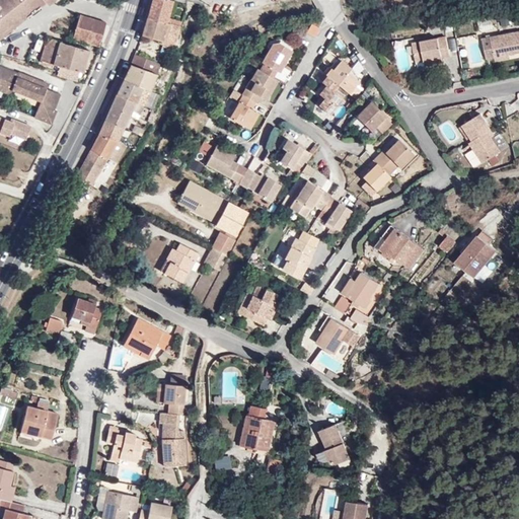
[(0,0),(0,36),(46,0),(48,3),(52,0),(0,0)]
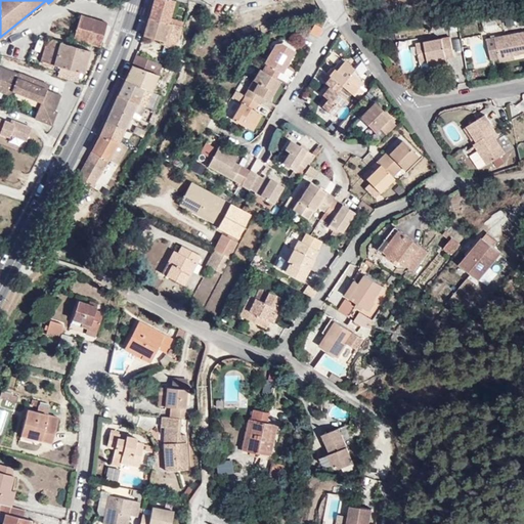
[(176,3),(176,0),(154,0),(150,13),(173,20),(179,4),(176,3)]
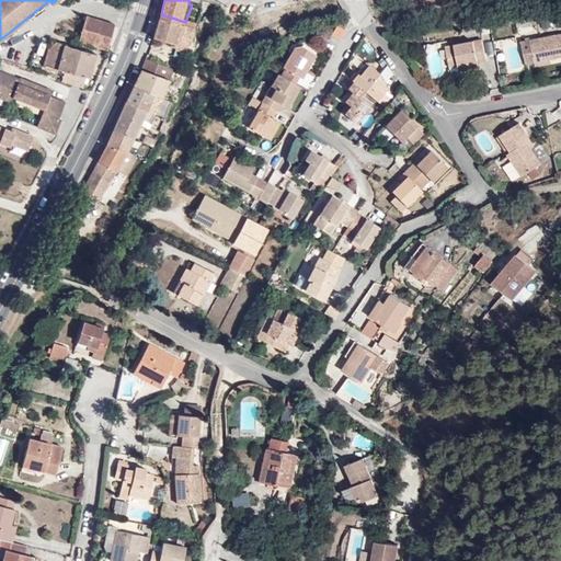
[(116,23),(89,14),(80,39),(107,49),(116,23)]
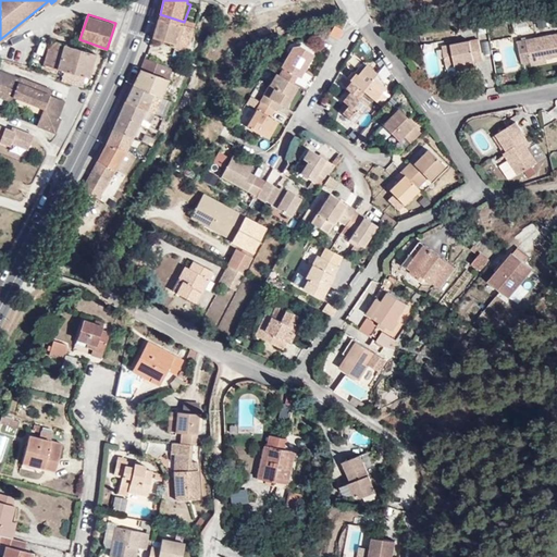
[(175,40),(184,22),(160,14),(155,29),(153,33),(175,40)]
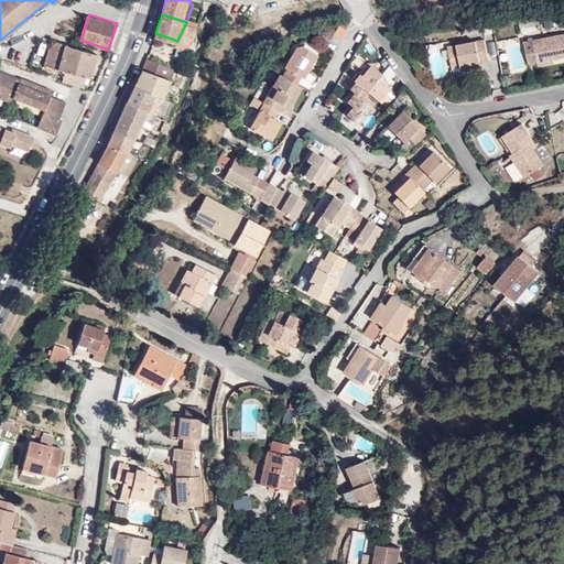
[(197,25),(186,22),(177,41),(191,45),(197,25)]
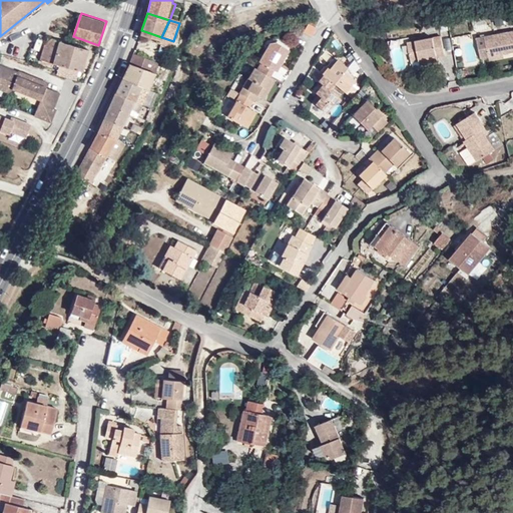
[(449,21),(425,26),(426,29),(442,26),(443,32),(451,30),(449,21)]
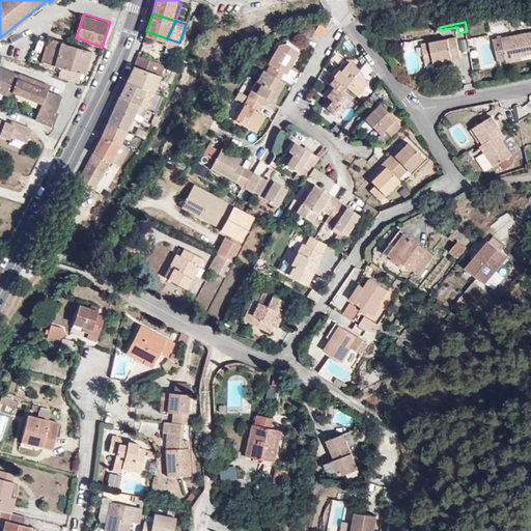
[(316,23),(311,30),(319,34),(324,27),(316,23)]
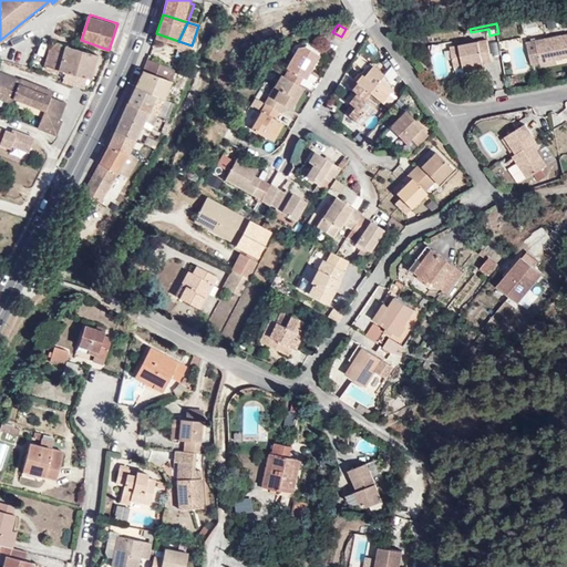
[(558,60),(566,57),(566,33),(538,41),(543,63),(558,60)]
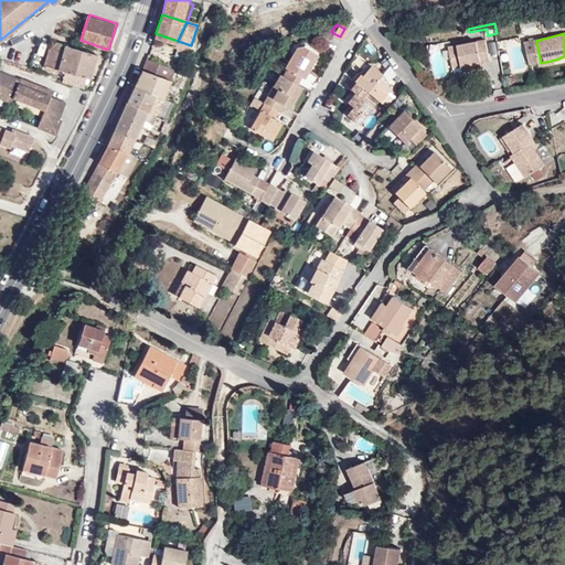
[(43,62),(48,64),(56,39),(53,38),(43,62)]
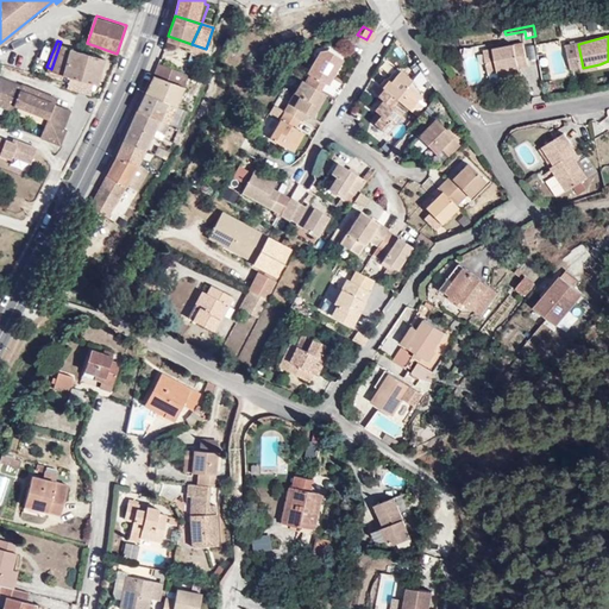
[(71,75),(69,80),(68,85),(89,93),(94,83),(96,83),(106,58),(61,42),(51,69),(71,75)]
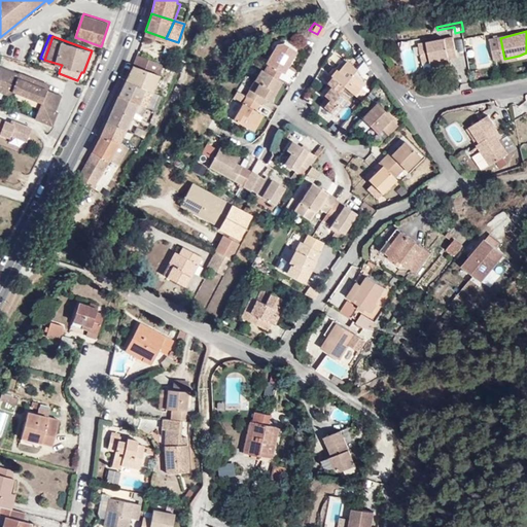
[(466,54),(473,54),(475,68),(488,67),(487,36),(465,37),(466,54)]
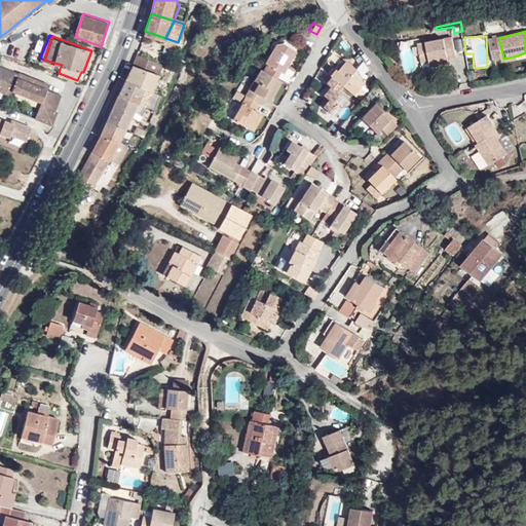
[(418,44),(421,64),(431,62),(449,60),(457,58),(454,38),(418,44)]
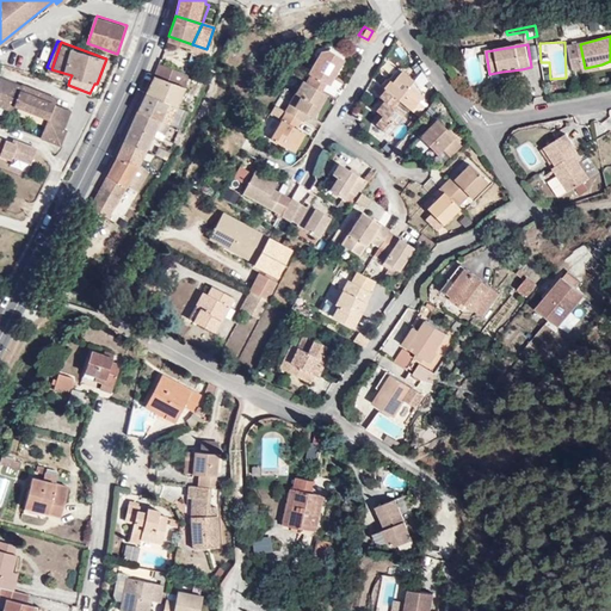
[(576,69),(585,68),(580,44),(571,45),(576,69)]
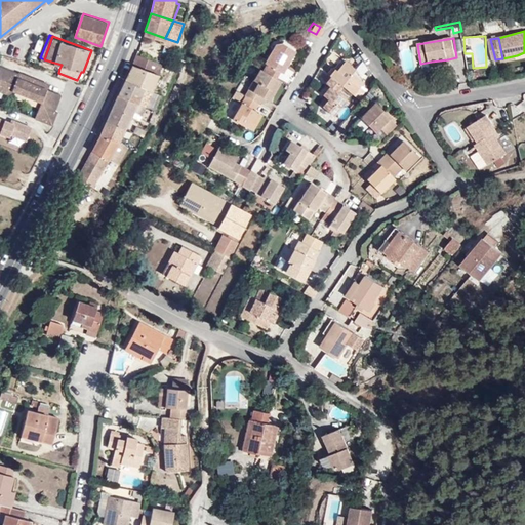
[(159,47),(140,40),(136,49),(155,56),(159,47)]
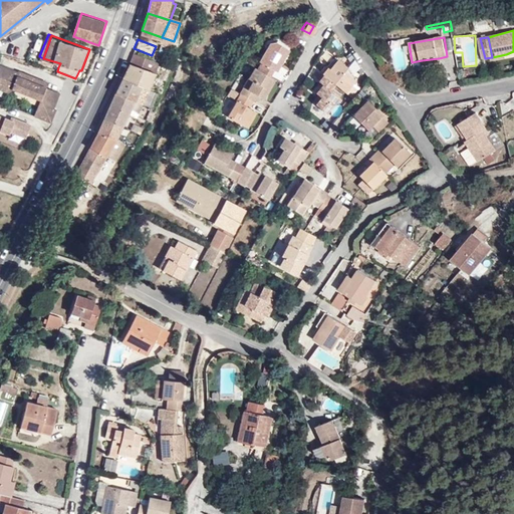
[(283,43),(268,67),(270,68),(284,77),(302,52),(288,42),(286,45),(283,43)]
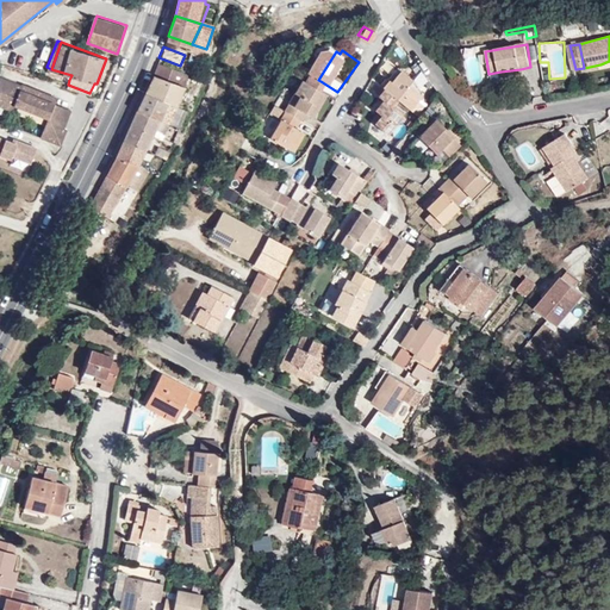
[(180,66),(159,57),(151,75),(172,85),(180,66)]
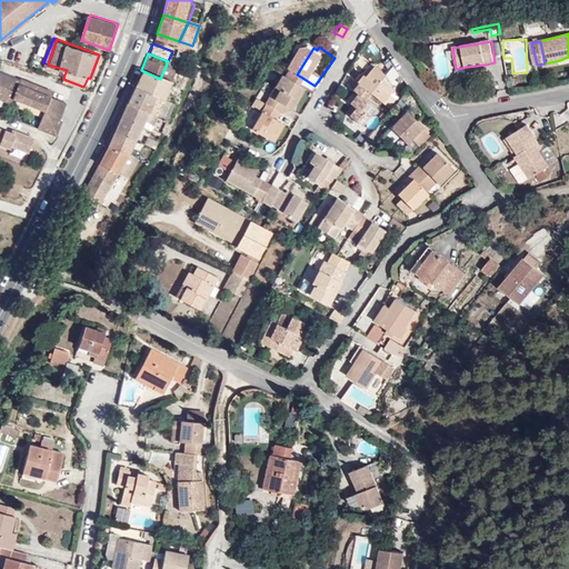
[(387,62),(370,81),(385,95),(405,113),(415,102),(403,92),(407,89),(401,75),(387,62)]
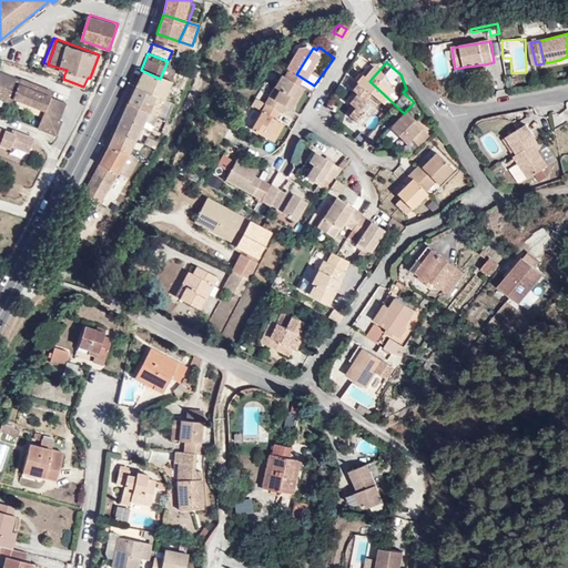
[(485,64),(466,67),(468,75),(487,72),(485,64)]
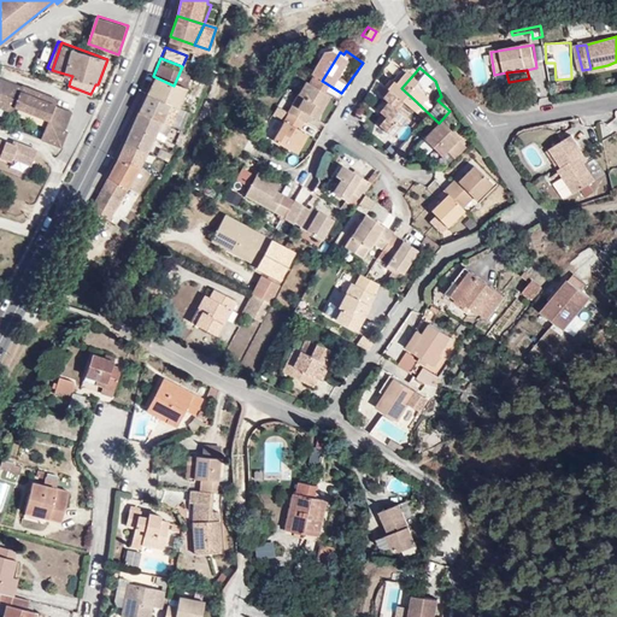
[(46,117),(41,130),(63,139),(68,129),(63,127),(66,117),(70,117),(70,112),(68,111),(68,106),(56,100),(58,95),(23,80),(19,83),(0,75),(0,104),(16,111),(18,106),(46,117)]
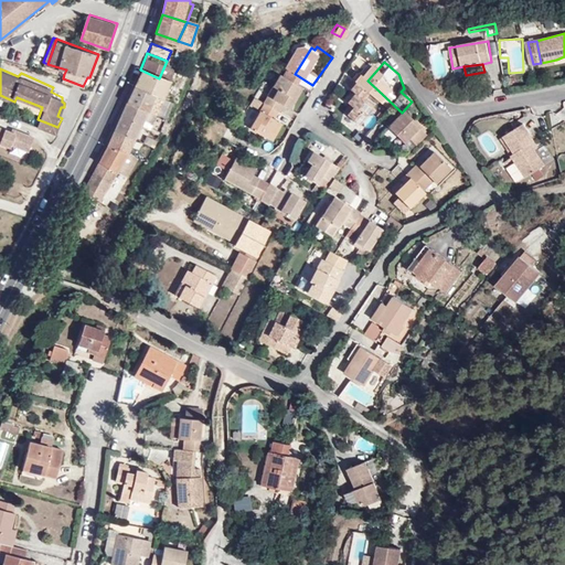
[(159,78),(140,70),(132,87),(152,96),(159,78)]
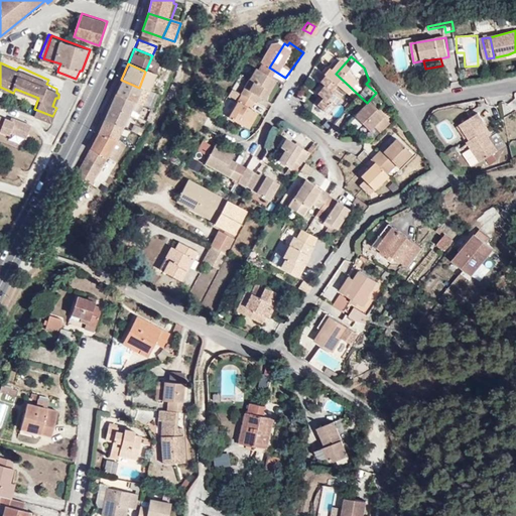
[(262,77),(252,93),(266,102),(271,95),(275,98),(286,78),(285,78),(271,69),(265,80),(262,77)]
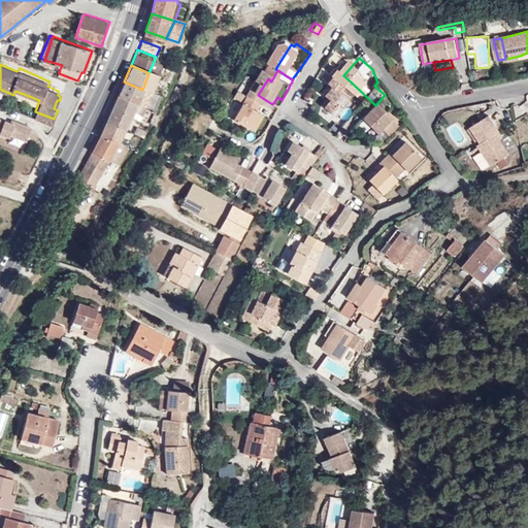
[(357,88),(343,75),(337,83),(344,89),(337,96),(342,101),(337,107),(349,118),(361,102),(352,94),(357,88)]
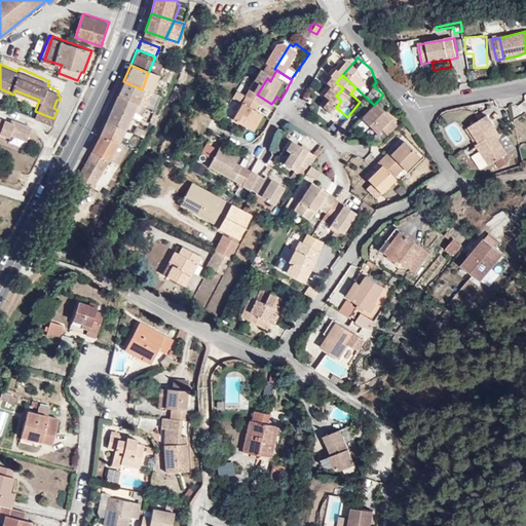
[(142,89),(123,81),(121,86),(117,96),(136,104),(142,89)]
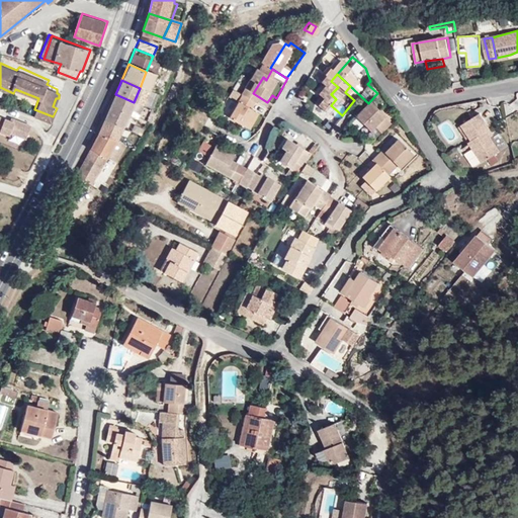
[(231,90),(228,98),(237,101),(239,93),(231,90)]
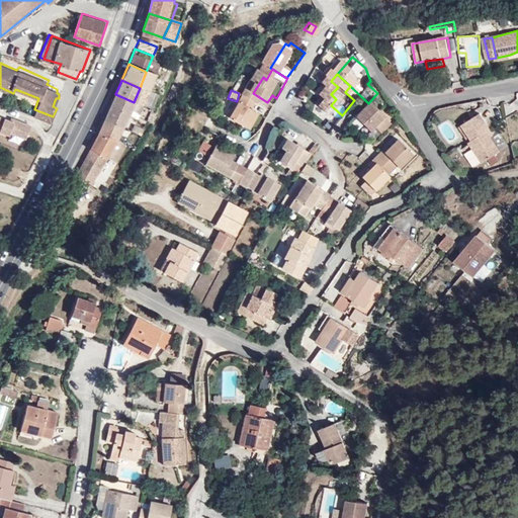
[(267,102),(253,93),(241,116),(257,126),(268,112),(263,108),(267,102)]
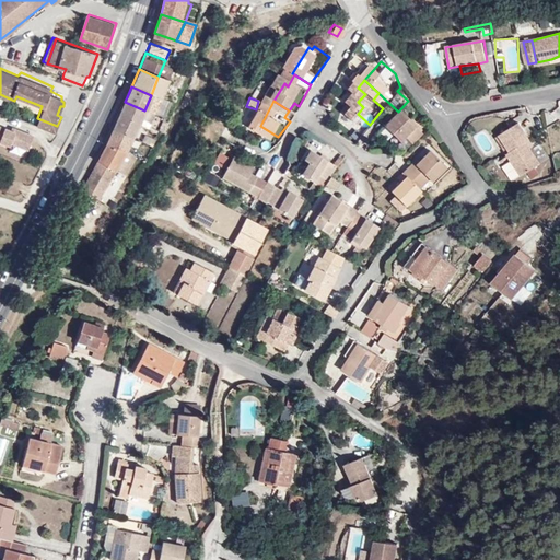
[(125,102),(118,115),(138,125),(144,111),(125,102)]
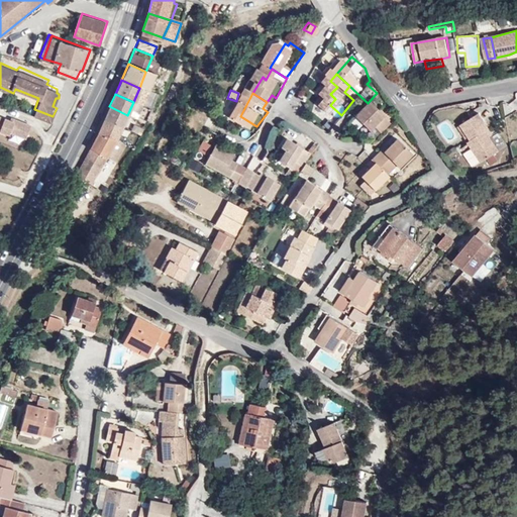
[(393,137),(401,129),(392,121),(396,117),(380,103),(365,121),(380,135),(385,130),(393,137)]
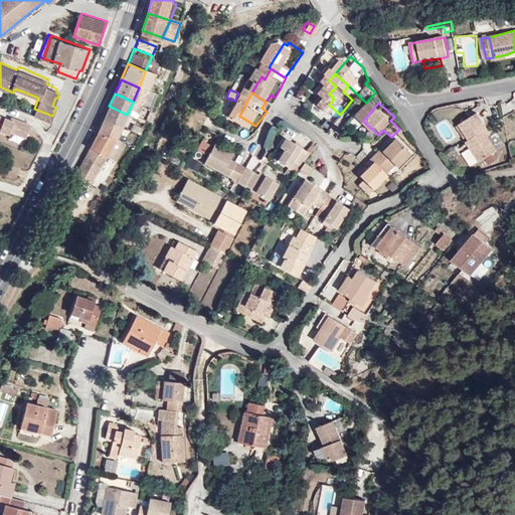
[(102,121),(120,129),(121,130),(127,115),(109,106),(106,114),(102,121)]
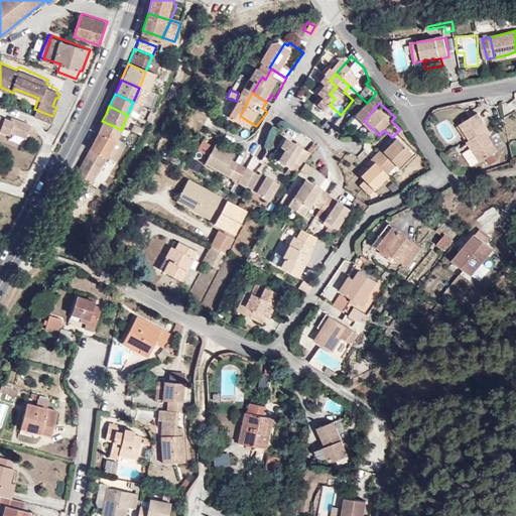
[(489,163),(508,152),(498,139),(503,135),(488,112),(470,124),(482,140),(476,144),(489,163)]
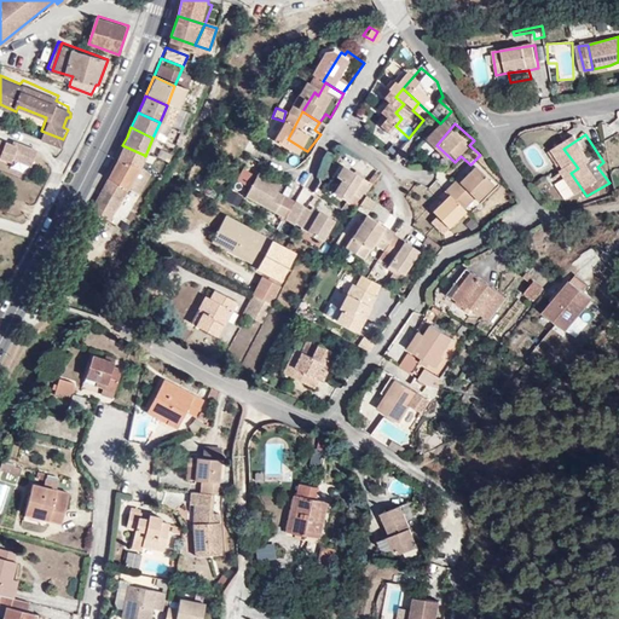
[(608,166),(618,163),(618,136),(603,138),(608,166)]
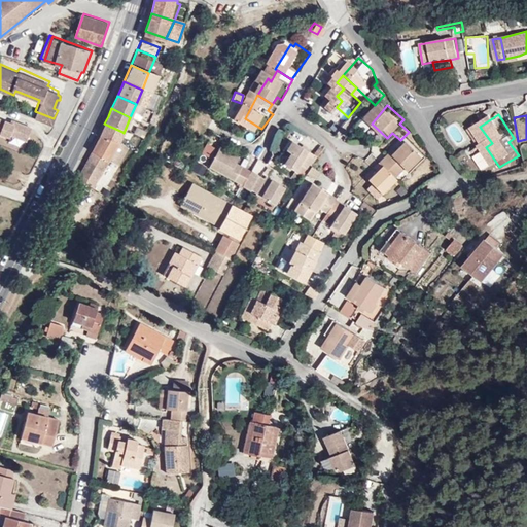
[(8,124),(0,119),(0,136),(2,137),(3,134),(26,141),(33,127),(12,119),(8,124)]
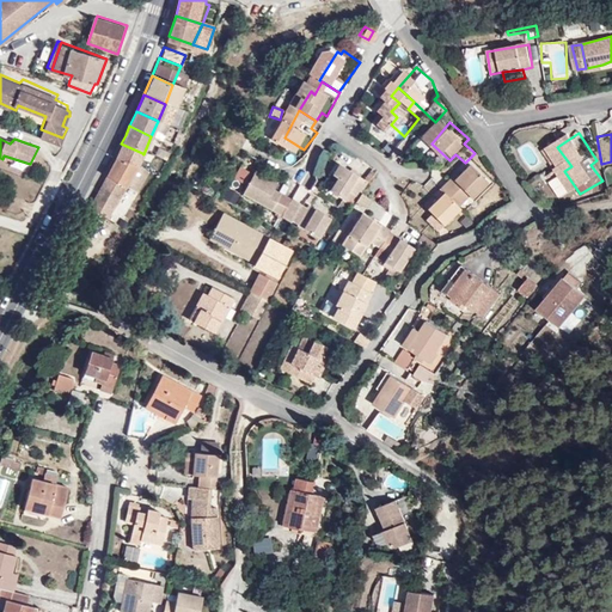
[(97,190),(120,201),(142,153),(121,144),(97,190)]
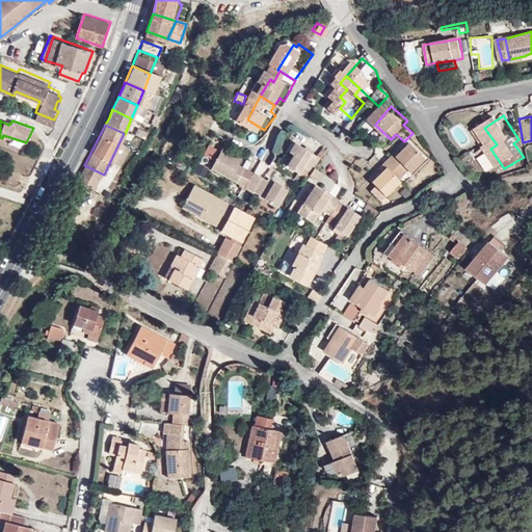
[(272,149),(277,151),(285,134),(278,132),(272,149)]
